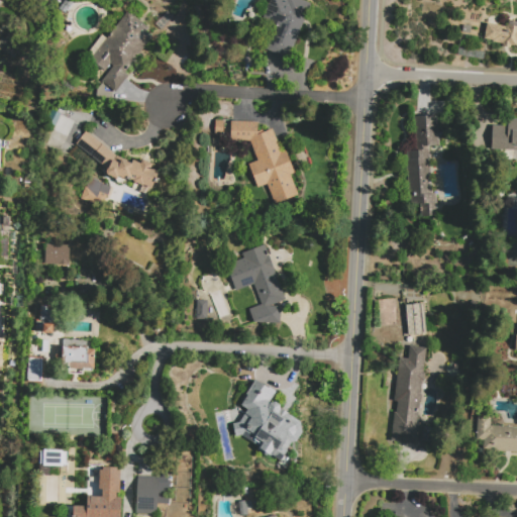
[(270,0),(300,0),(311,4),(289,59),(266,49),(277,22),(264,17),(270,0)]
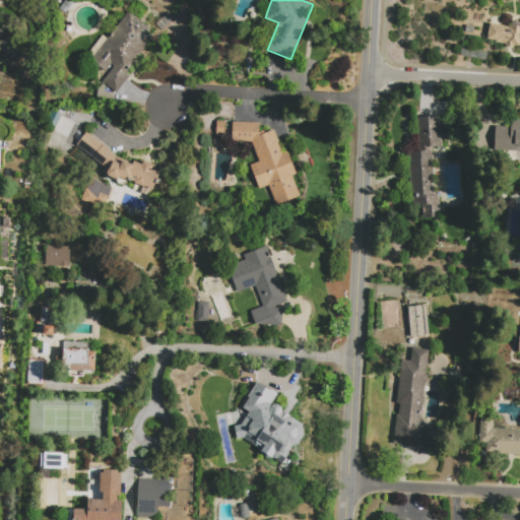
[(116,92),(102,82),(109,74),(90,60),(128,12),(156,35),(126,73),(129,76),(116,92)]
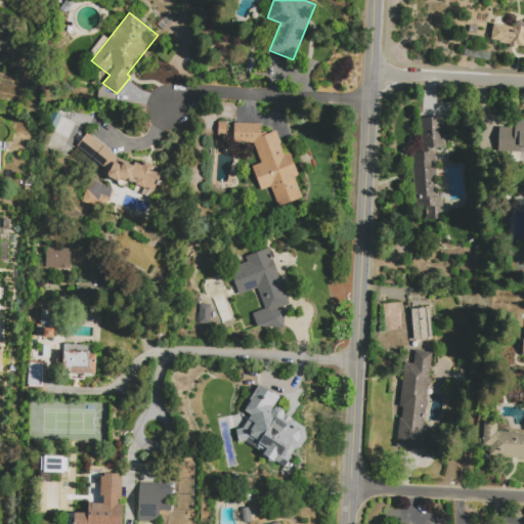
[(493,24),(514,27),(514,26),(523,27),(523,44),(523,48),(517,47),(517,49),(508,48),(509,44),(499,43),(499,42),(491,40),(493,24)]
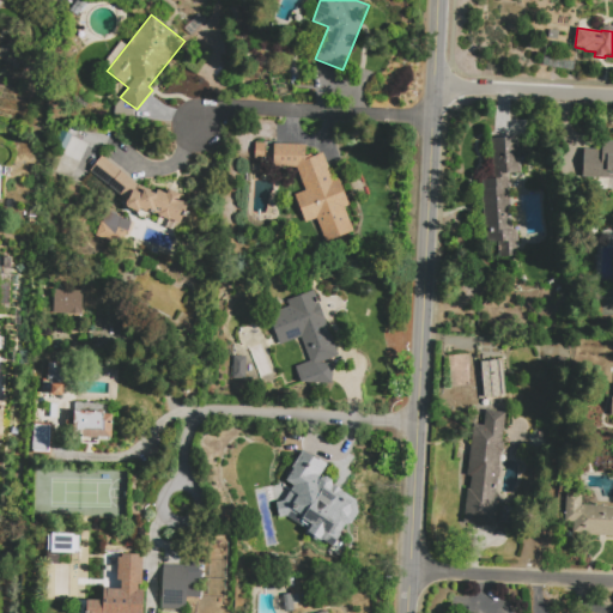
[(499,258),(498,243),(486,243),(481,178),(493,177),(490,138),(517,135),(521,173),(509,173),(514,230),(517,229),(520,256),(499,258)]
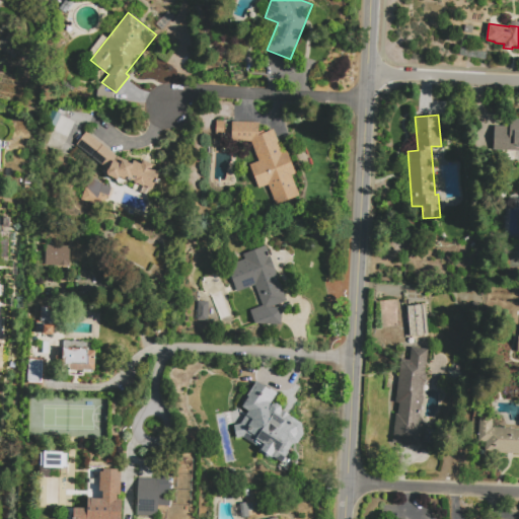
[(518,151),(493,150),(495,126),(508,127),(509,120),(518,120),(518,151)]
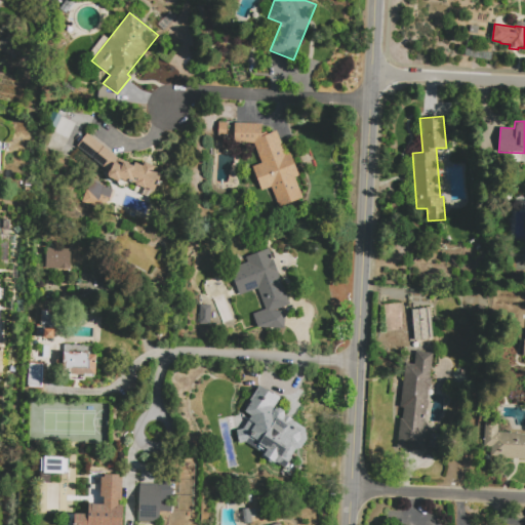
[(218,137),(218,123),(228,123),(227,137),(218,137)]
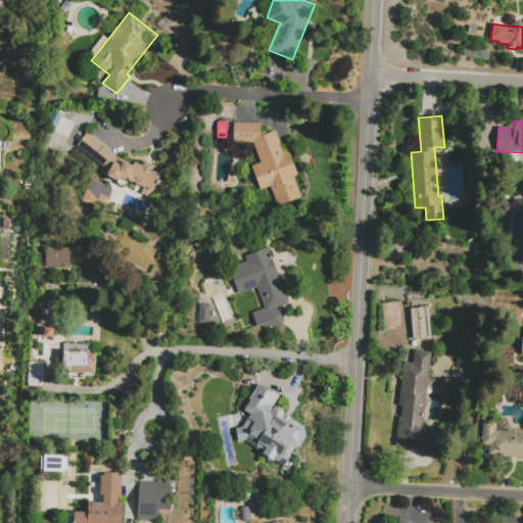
[(284,153),(289,151),(298,176),(294,178),(302,197),(278,207),(270,187),(260,191),(251,167),(260,162),(252,143),(233,142),(234,123),(262,124),(260,137),(275,131),(284,153)]
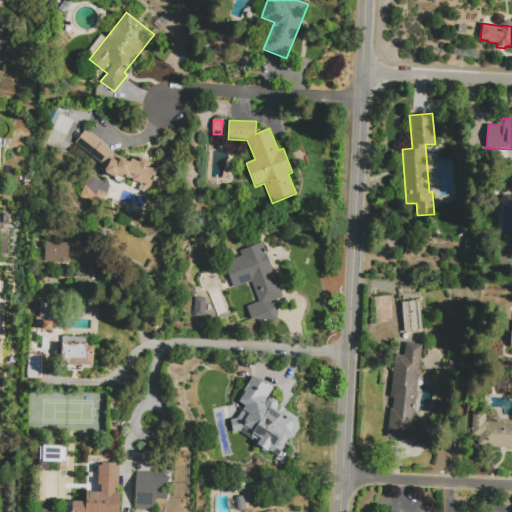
[(115,154),(130,161),(132,158),(139,162),(141,158),(151,163),(149,167),(157,171),(150,187),(142,183),(141,185),(131,180),(132,179),(130,177),(128,180),(117,174),(116,177),(105,172),(107,169),(75,144),(86,130),(115,154)]
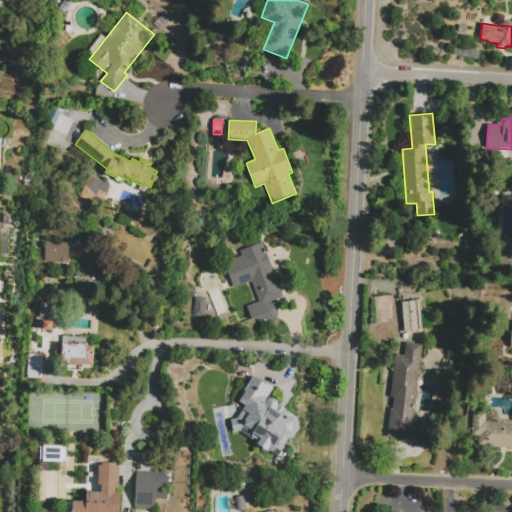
[(109,184),(86,176),(79,197),(102,205),(109,184)]
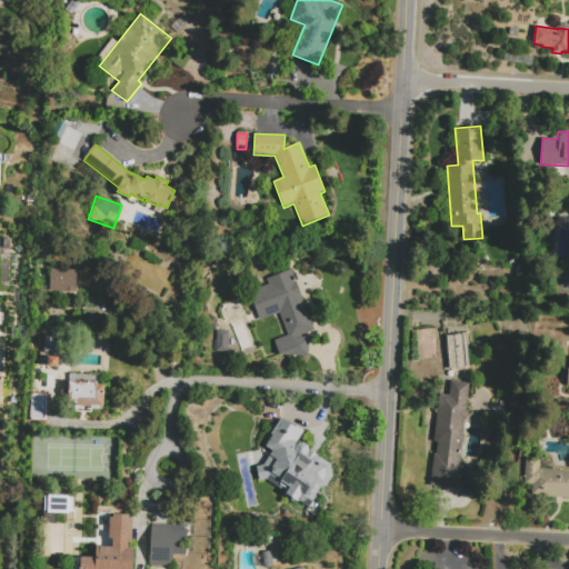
[(49,291),(50,269),(76,270),(76,292),(49,291)]
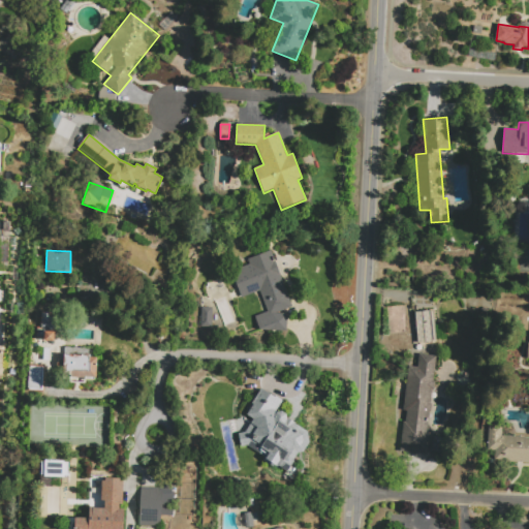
[(268,312),(259,290),(241,298),(230,272),(249,265),(247,259),(271,250),(292,307),(276,313),(287,313),(287,332),(270,332),(270,330),(261,333),(255,316),(268,312)]
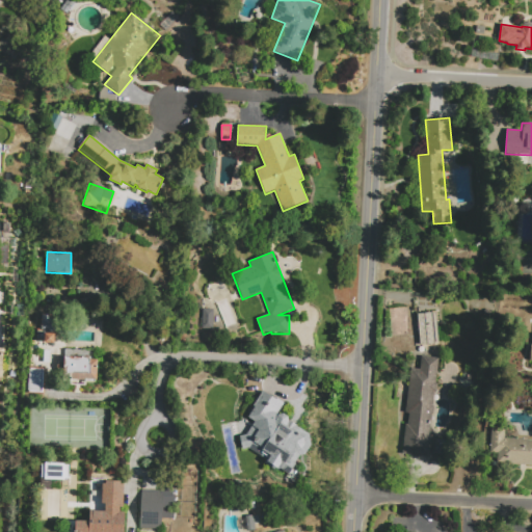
[(201,328),(212,328),(212,309),(201,309),(201,328)]
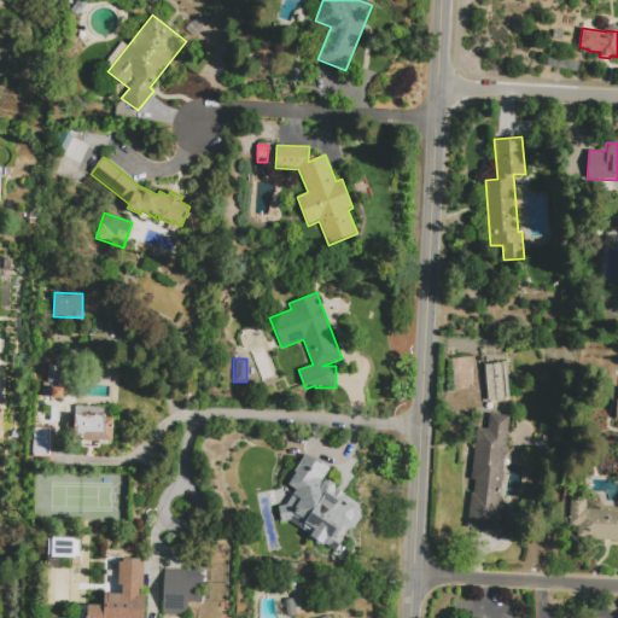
[(484,362),(506,360),(509,400),(488,401),(484,362)]
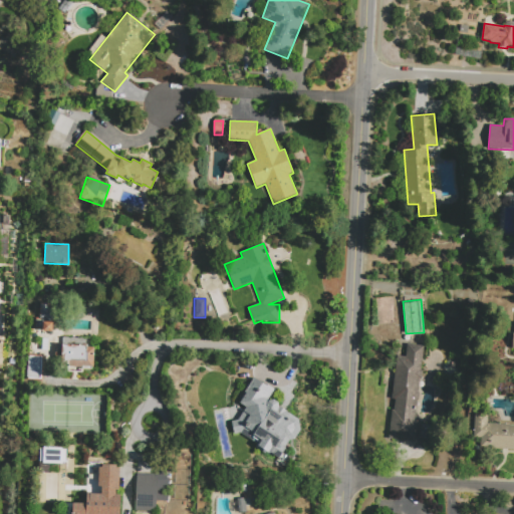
[(34,330),(35,318),(38,318),(39,303),(57,304),(56,330),(52,330),(52,332),(41,331),(41,330),(34,330)]
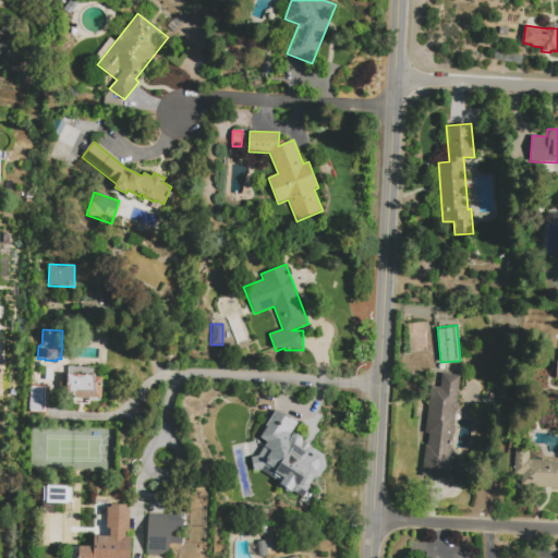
[(450,480),(422,476),(426,445),(427,446),(429,434),(424,433),(431,387),(439,388),(441,373),(462,375),(457,413),(456,413),(450,457),(453,457),(450,480)]
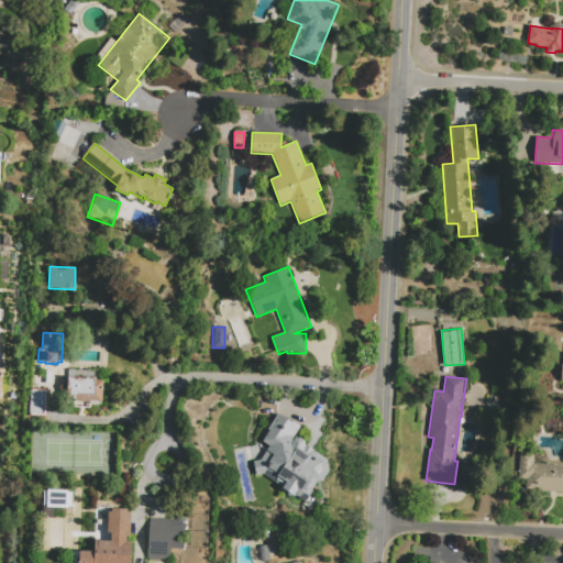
[(68,377),(98,378),(98,381),(103,381),(102,403),(99,403),(99,405),(91,405),(91,409),(74,408),(74,404),(67,404),(68,377)]
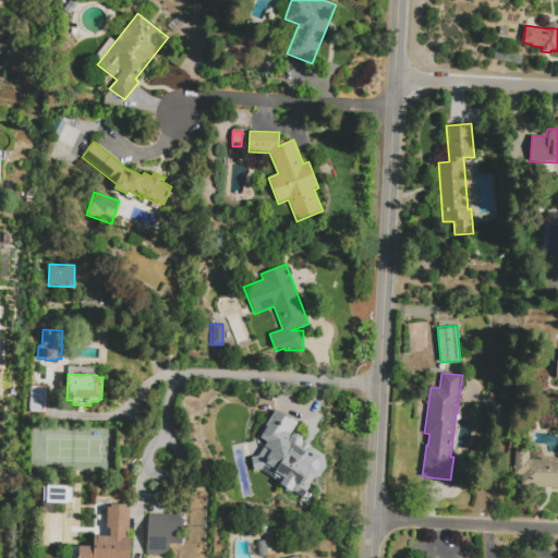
[(258,457),(267,443),(259,438),(267,427),(265,426),(276,410),(298,424),(291,434),(293,435),(296,434),(301,437),(302,440),(325,456),(325,461),(326,468),(319,477),(317,481),(315,478),(310,486),(310,487),(302,498),(293,492),(291,494),(278,485),(279,483),(261,471),(254,472),(251,458),(258,457)]
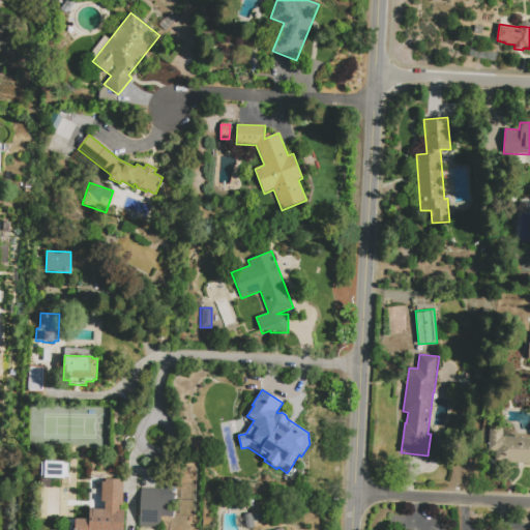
[(529,464),(495,462),(495,451),(488,451),(489,427),(503,428),(503,437),(529,438),(529,464)]
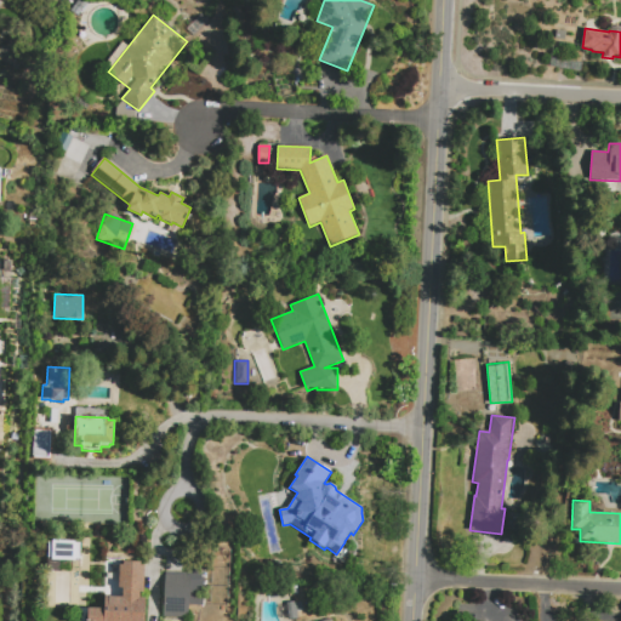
[(79,541),(47,540),(47,559),(78,559),(79,541)]
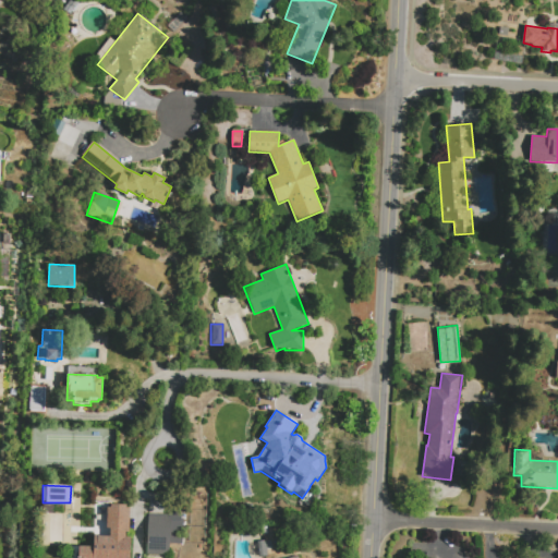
[(69,557),(70,547),(93,548),(95,496),(125,497),(125,505),(128,505),(128,508),(130,508),(129,533),(126,533),(125,537),(130,537),(129,557),(69,557)]
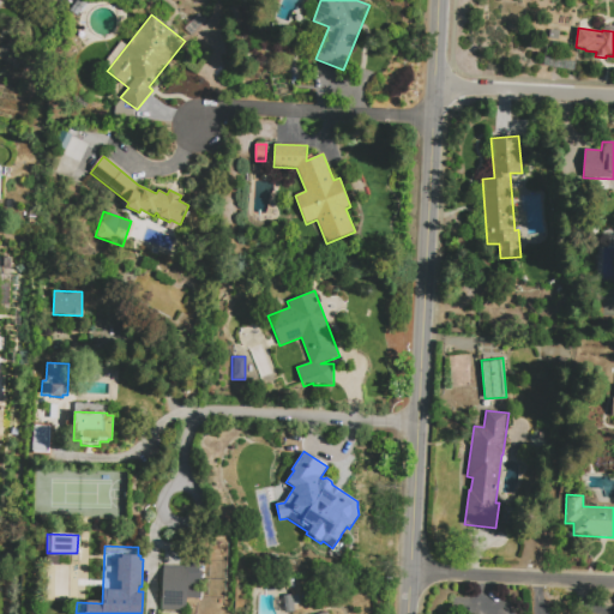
[(162,565),(200,566),(199,599),(187,599),(187,612),(161,612),(162,565)]
